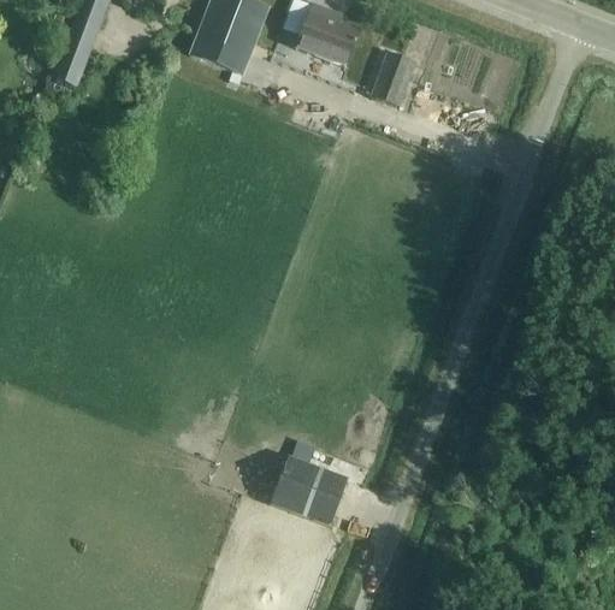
[(83,0),(54,76),(77,84),(110,0),(83,0)]
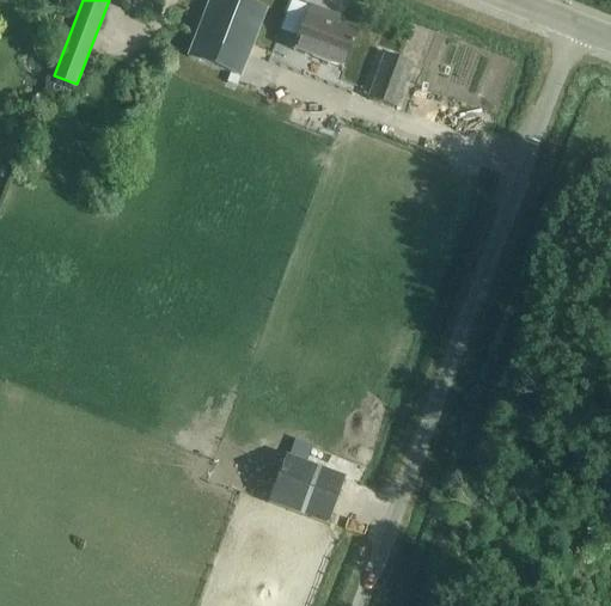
[(267,6),(252,0),(209,0),(190,53),(242,73),(257,34),(267,6)]
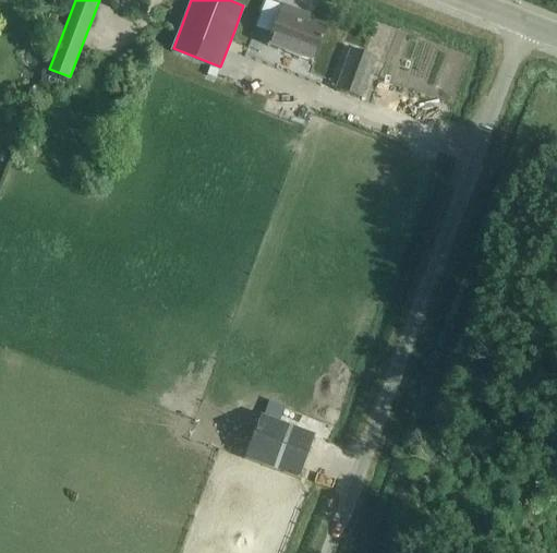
[(283,4),(268,44),(314,62),(327,28),(302,19),(304,12),(283,4)]
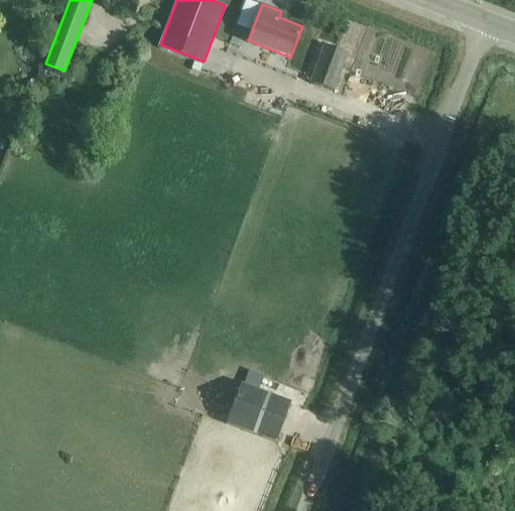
[(325,42),(310,80),(335,89),(349,51),(325,42)]
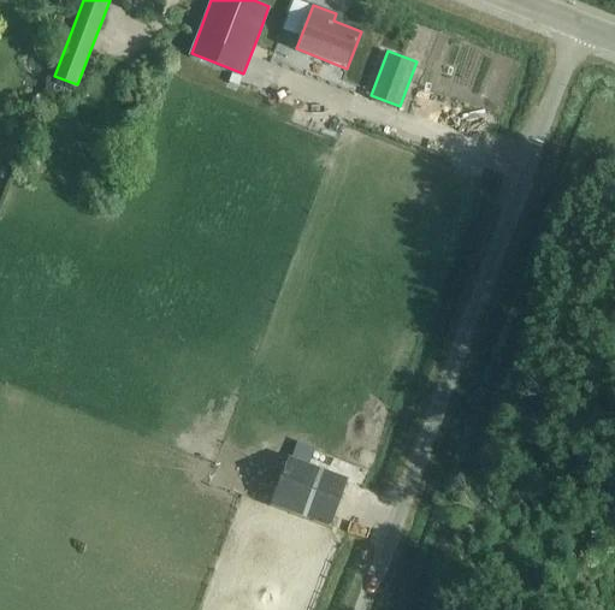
[(330,525),(348,479),(288,456),(271,502),(330,525)]
